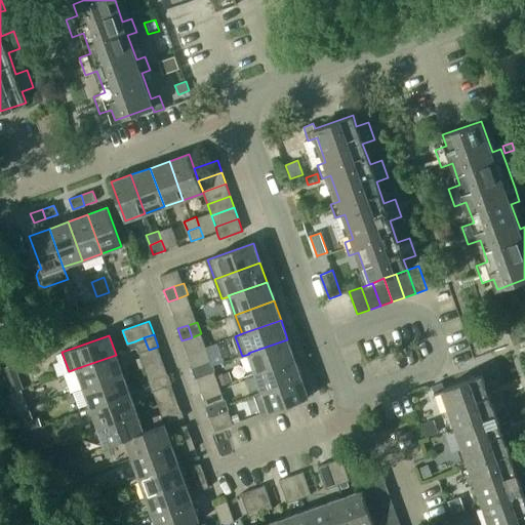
[(149,350),(144,337),(134,341),(138,354),(149,350)]
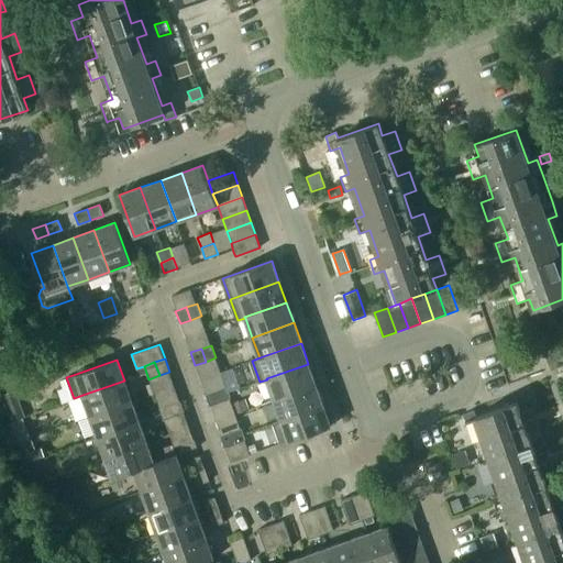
[(266,378),(267,379),(274,399),(316,385),(308,364),(266,378)]
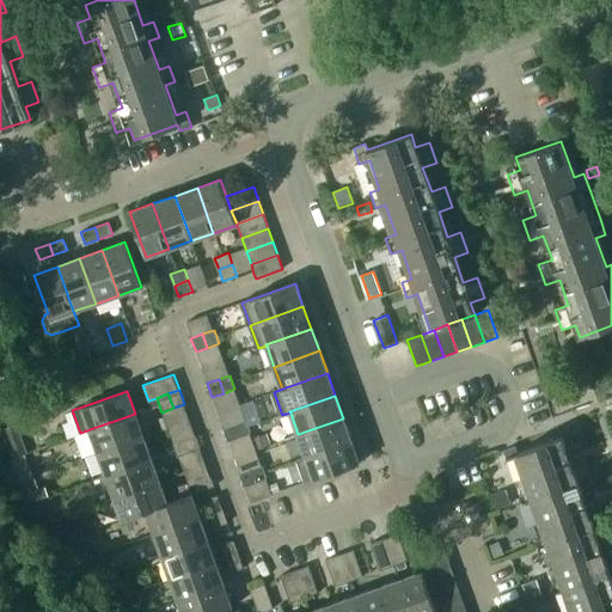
[(135,414),(90,429),(98,452),(144,436),(135,414)]
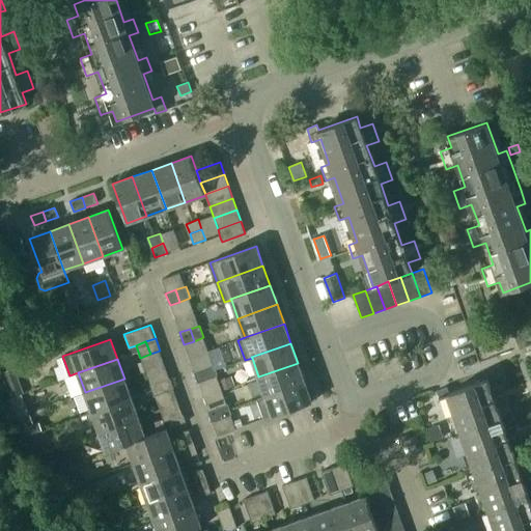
[(146,370),(143,362),(137,365),(140,373),(146,370)]
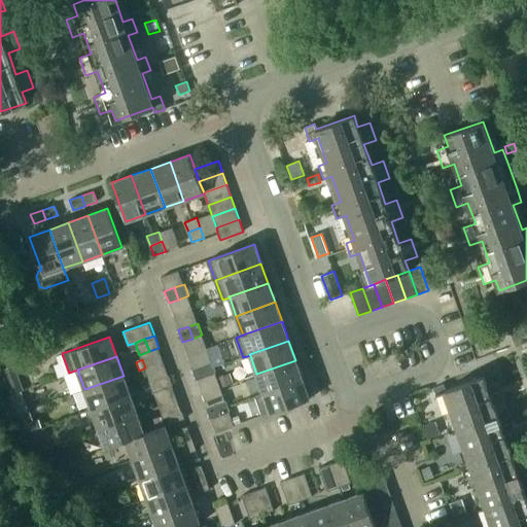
[(303,379),(295,360),(256,374),(264,393),(303,379)]
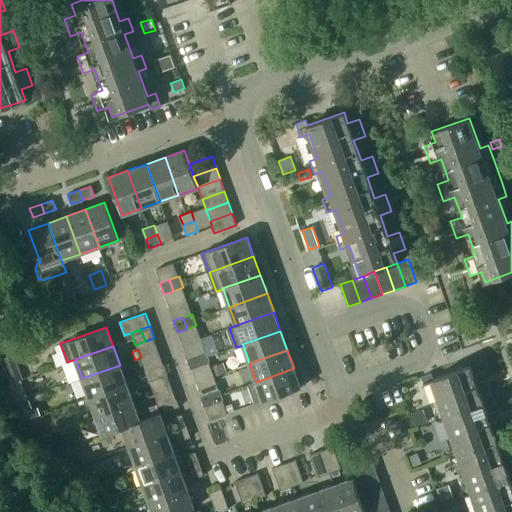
[(196,354),(200,366),(210,363),(206,351),(196,354)]
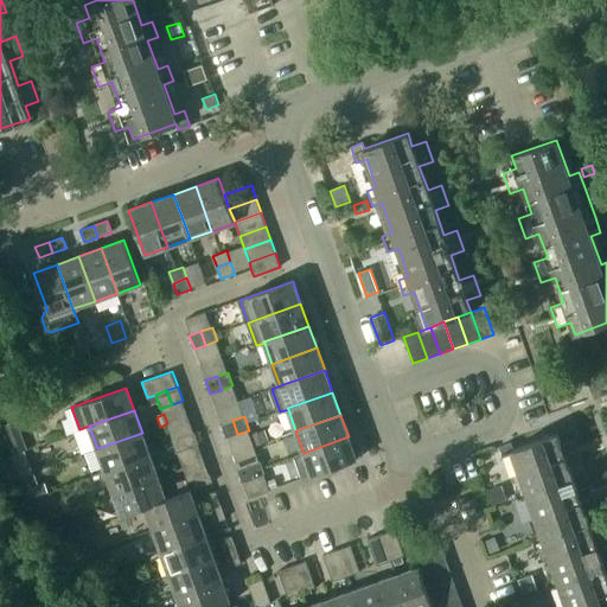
[(232,420),(221,425),(227,438),(237,434),(232,420)]
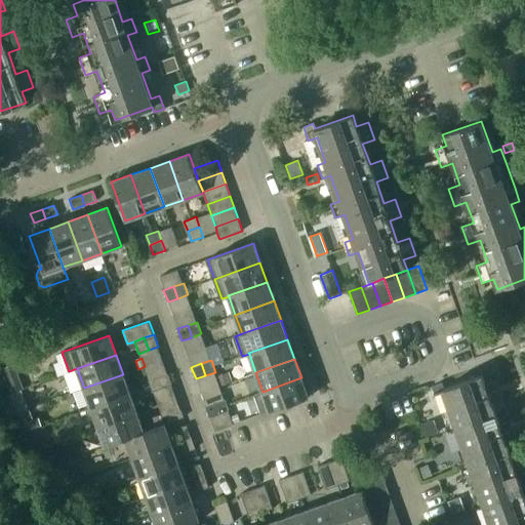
[(14,376),(10,365),(0,369),(0,370),(4,380),(14,376)]
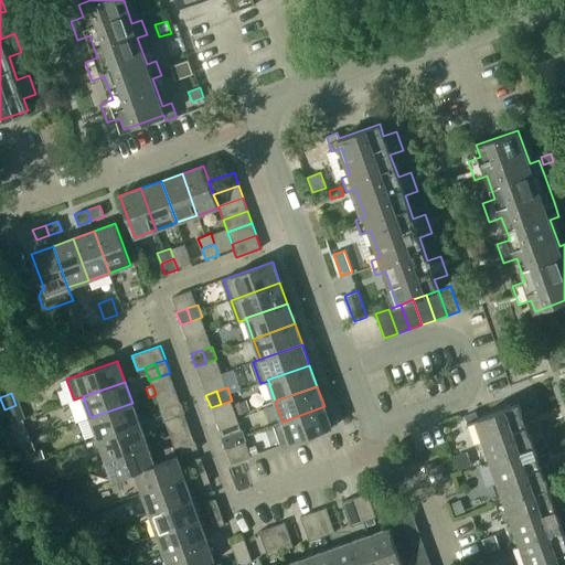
[(234,405),(237,414),(249,409),(246,401),(234,405)]
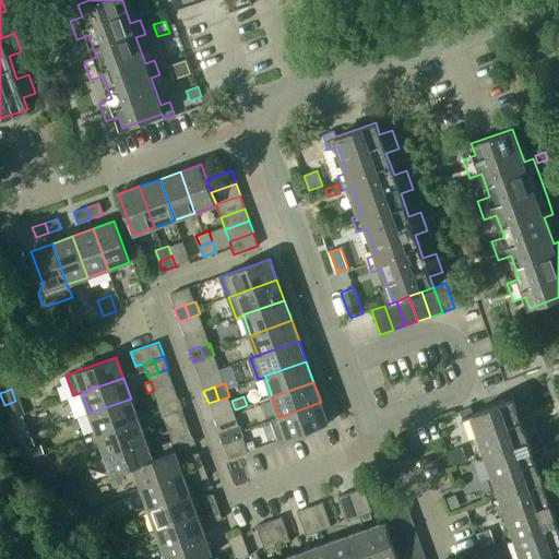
[(173,414),(183,411),(179,397),(168,401),(173,414)]
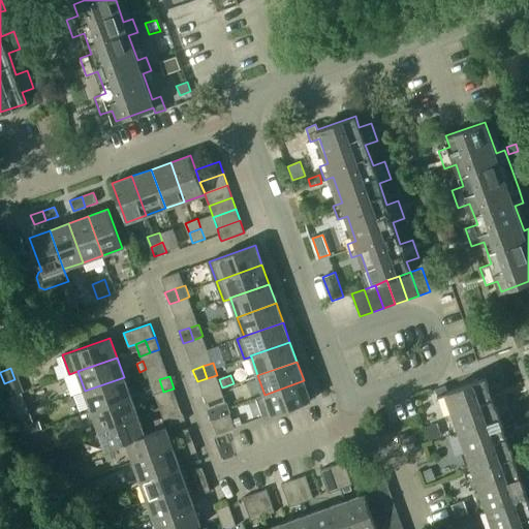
[(85,391),(92,410),(130,396),(124,377),(85,391)]
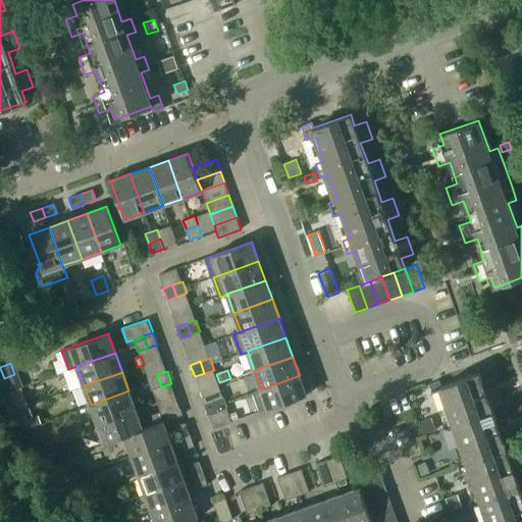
[(441,386),(439,381),(429,384),(434,398),(442,395),(452,419),(444,422),(448,436),(457,433),(466,458),(457,461),(462,474),(470,471),(479,497),(471,500),(475,513),(484,510),(487,521),(521,521),(521,494),(516,477),(521,475),(521,458),(521,456),(510,460),(503,439),(514,435),(508,418),(497,422),(488,401),(500,397),(493,379),(482,383),(478,373),(441,386)]
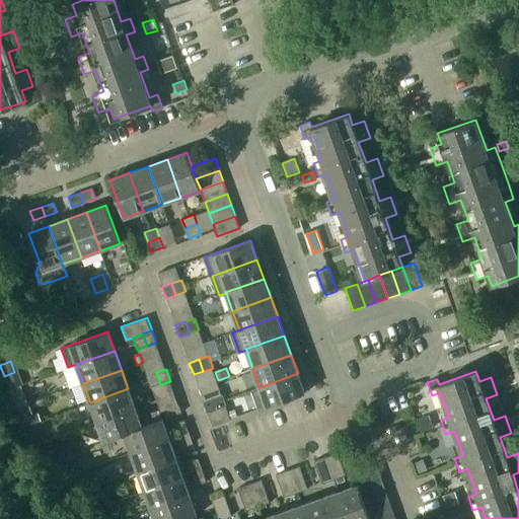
[(160,384),(156,372),(146,376),(151,388),(160,384)]
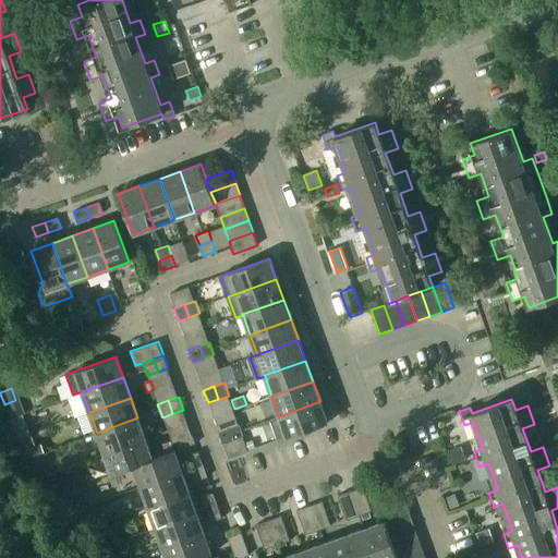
[(327,422),(320,401),(279,416),(270,420),(278,439),(287,437),(327,422)]
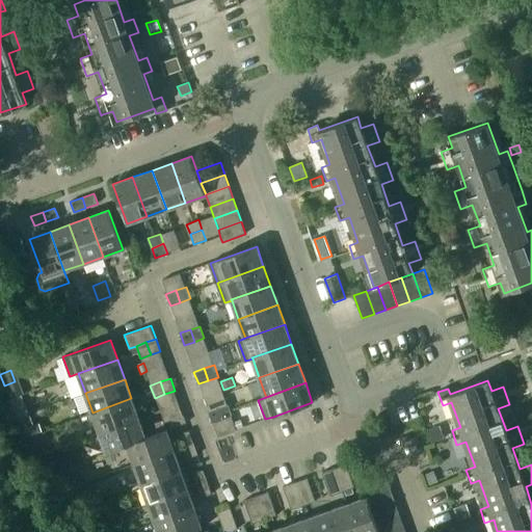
[(92,413),(99,431),(138,418),(131,398),(92,413)]
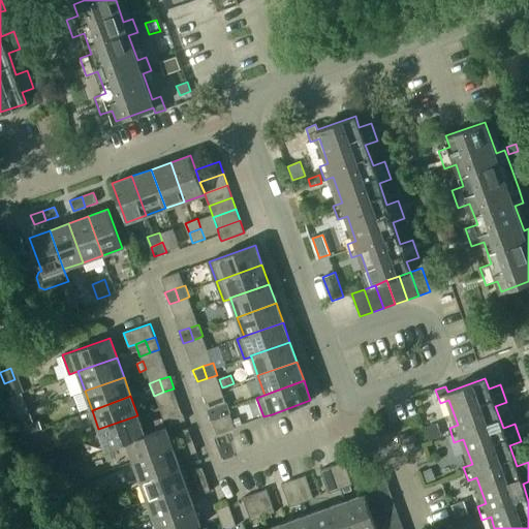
[(216,405),(221,416),(230,413),(226,401),(216,405)]
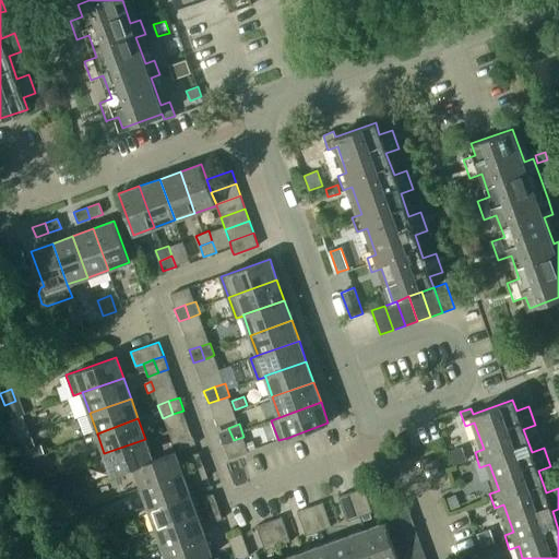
[(228,428),(218,431),(223,444),(234,440),(228,428)]
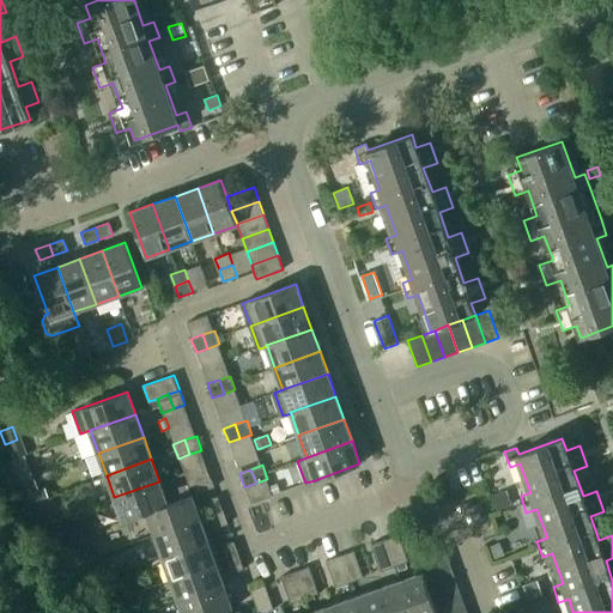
[(196,493),(214,487),(211,478),(193,484),(196,493)]
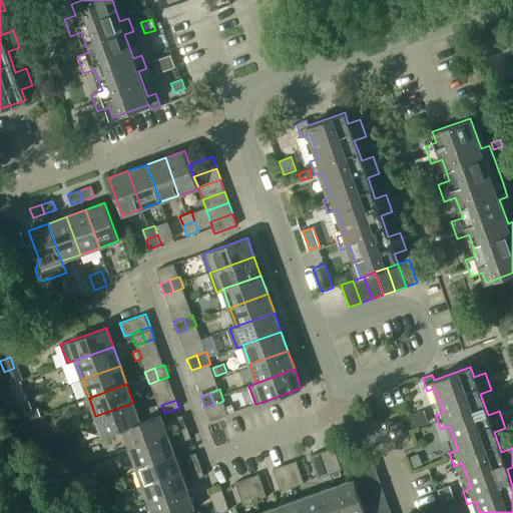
[(21,422),(35,417),(29,401),(16,405),(21,422)]
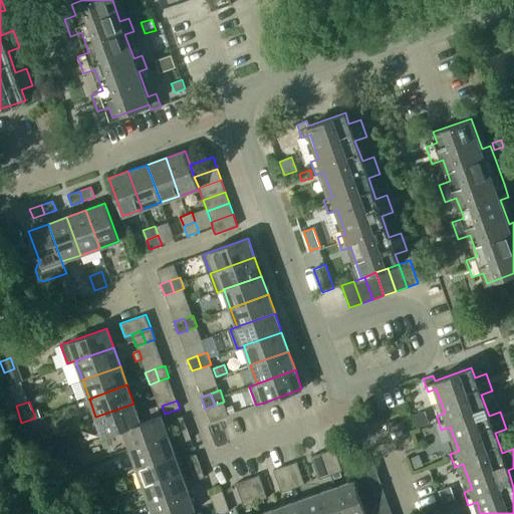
[(102,437),(122,429),(141,423),(134,404),(95,417),(102,437)]
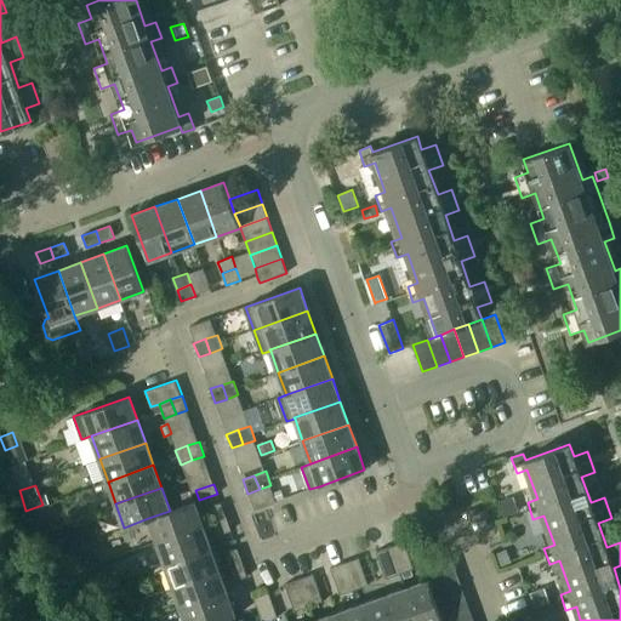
[(281,489),(273,493),(275,501),(285,499),(281,489)]
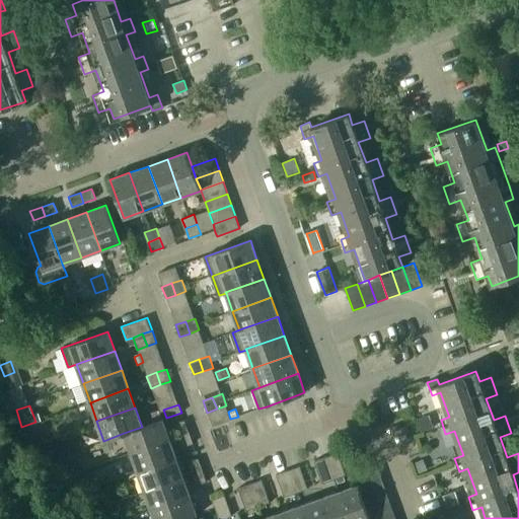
[(161,419),(159,411),(146,415),(149,423),(161,419)]
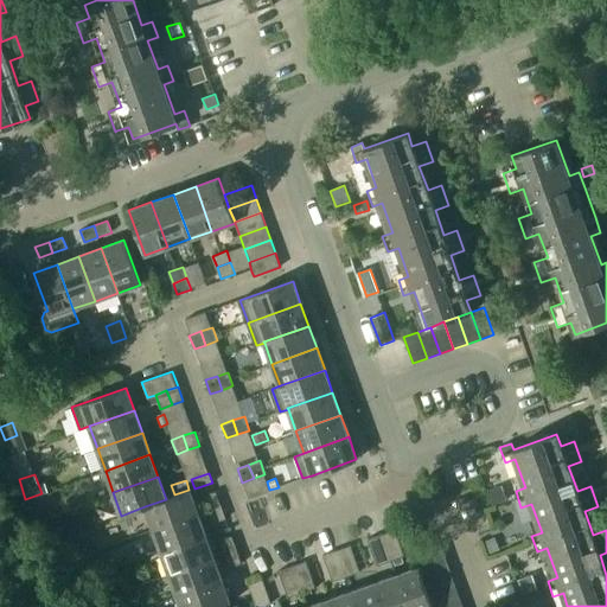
[(502,485),(489,490),(493,504),(506,499),(502,485)]
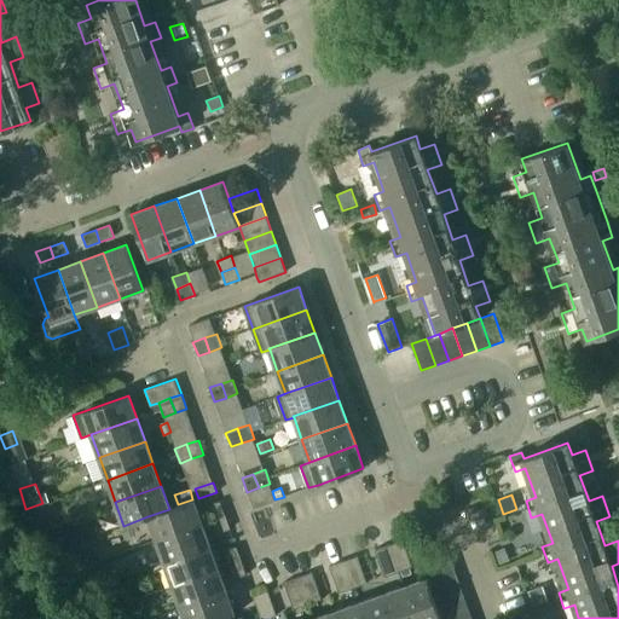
[(148,516),(156,538),(202,524),(194,499),(169,509),(148,516)]
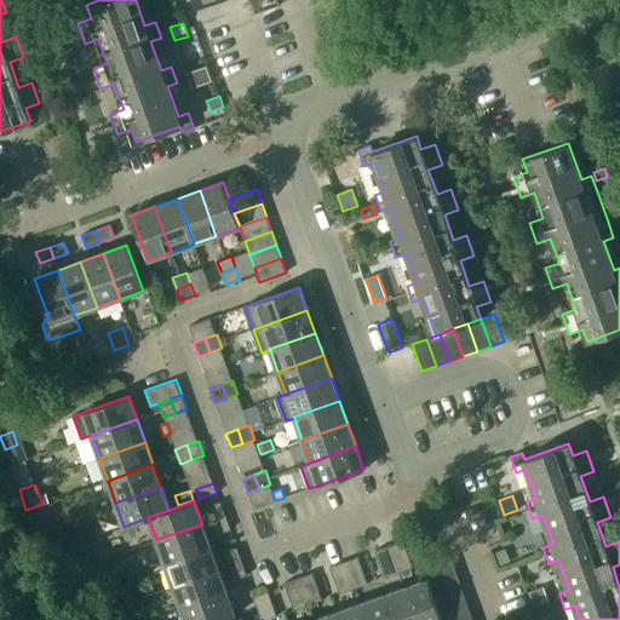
[(208,506),(213,520),(225,516),(220,501),(208,506)]
